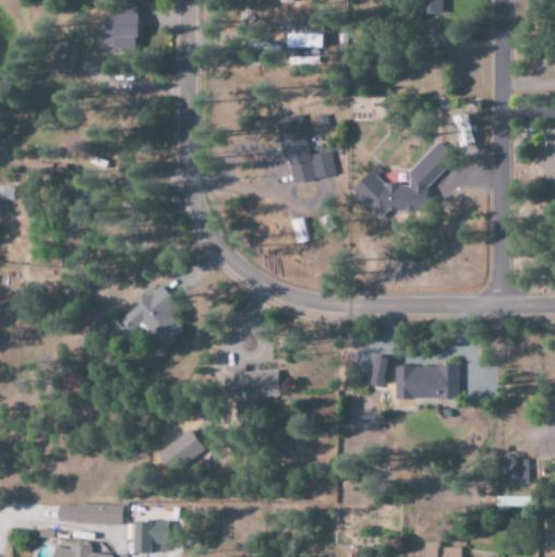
[(421,0),(422,12),(445,11),(445,0),(421,0)]
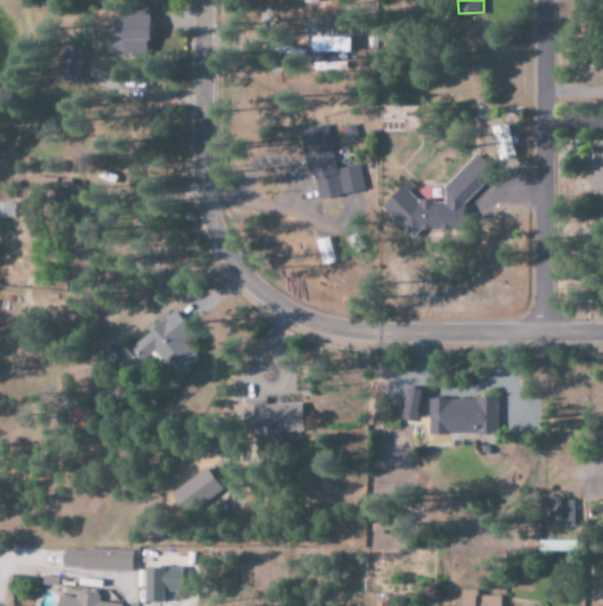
[(124,14),(123,52),(151,52),(151,14),(124,14)]
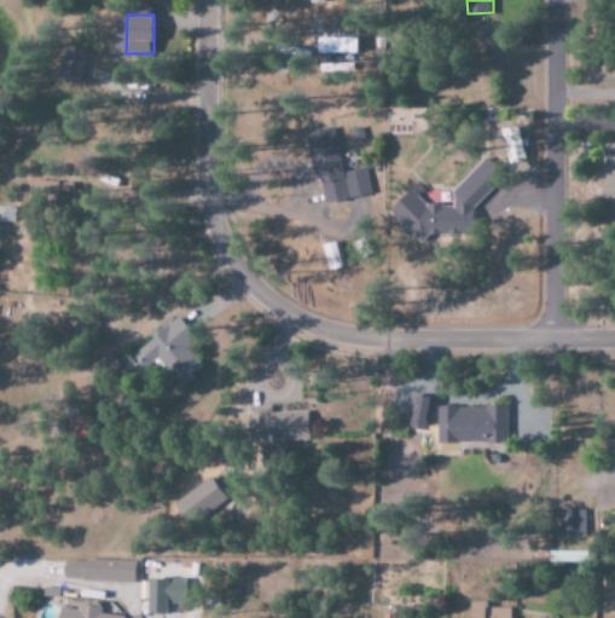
[(88,81),(90,48),(63,47),(61,80),(88,81)]
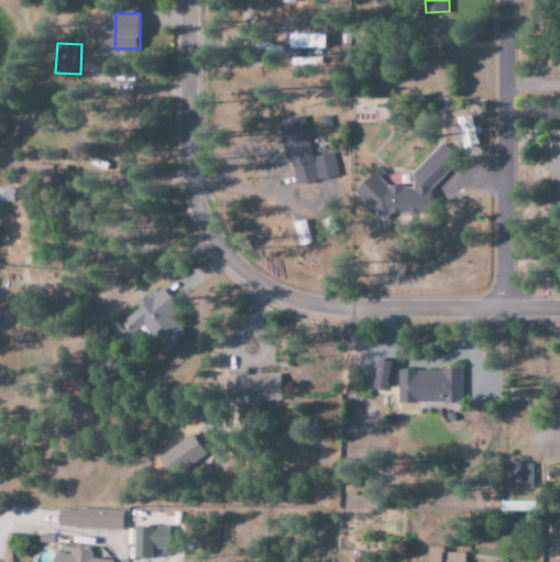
[(460,116),(463,146),(479,144),(474,113),(460,116)]
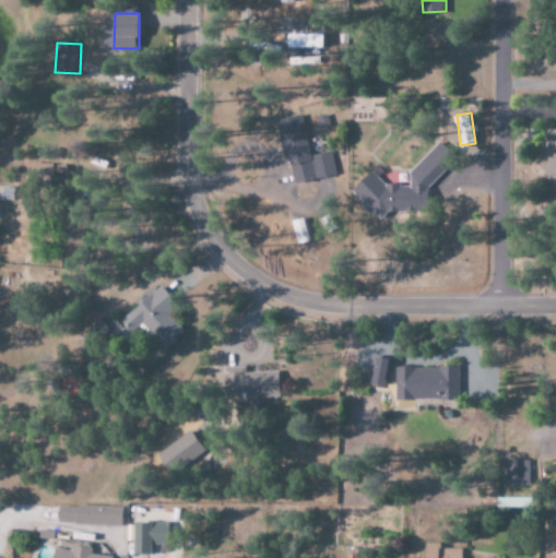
[(333,151),(309,154),(304,114),(283,117),(293,182),(336,176),(333,151)]
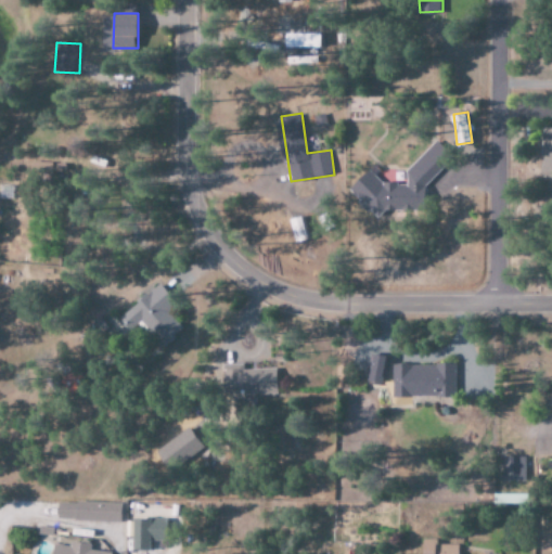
[(426,207),(425,185),(443,169),(441,155),(435,149),(428,149),(407,169),(408,181),(384,182),(370,168),(350,187),(360,197),(360,201),(377,218),(387,209),(426,207)]
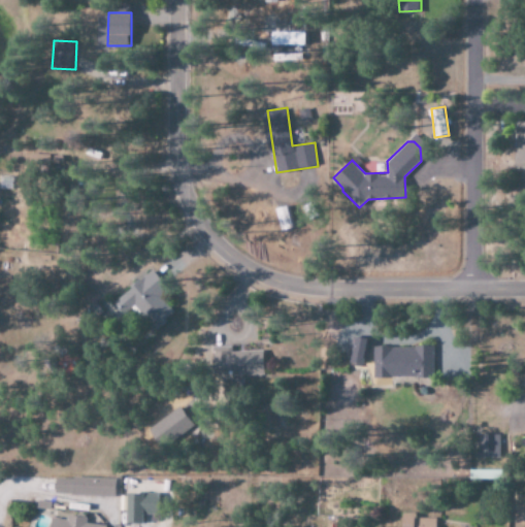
[(168,287),(154,269),(118,299),(133,318),(140,310),(156,329),(176,313),(161,293),(168,287)]
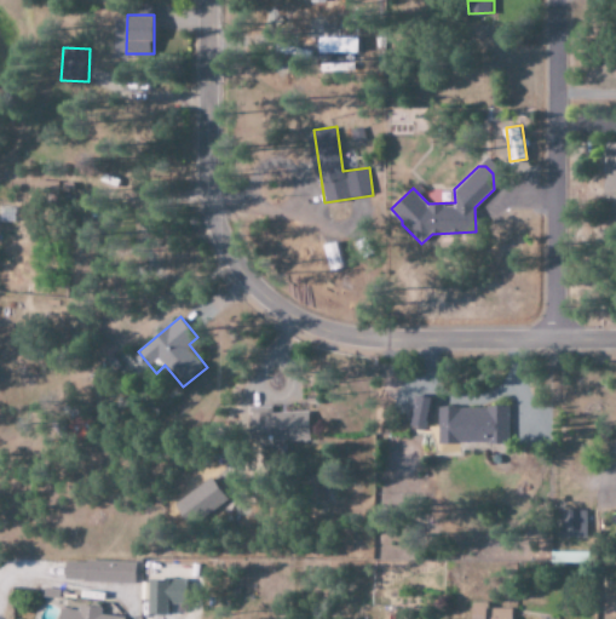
[(413,427),(432,429),(436,397),(418,395),(413,427)]
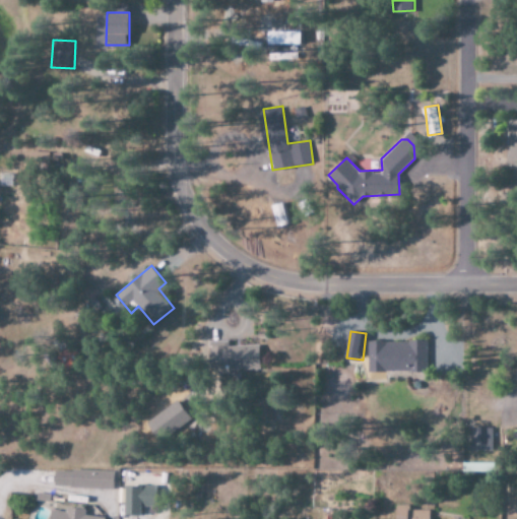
[(369,370),(428,371),(428,340),(369,339),(369,370)]
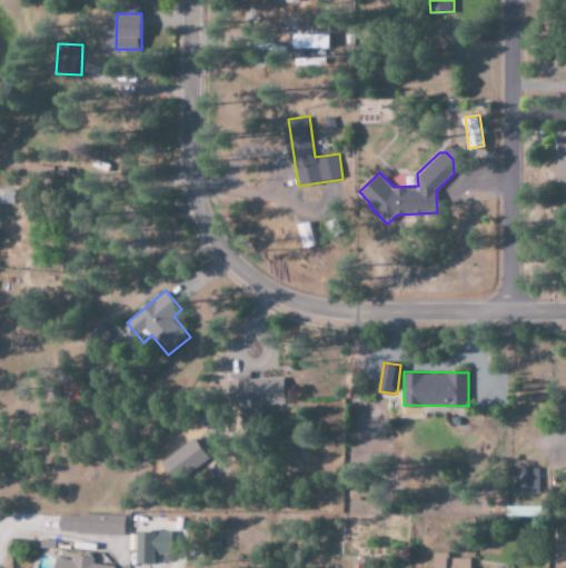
[(230,372),(232,406),(286,405),(285,377),(251,378),(251,372),(230,372)]
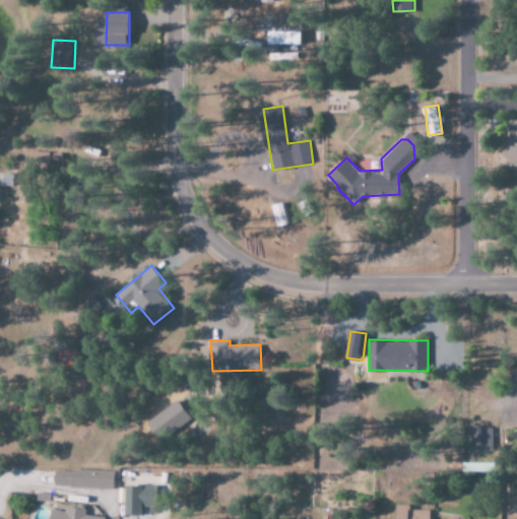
[(83,360),(72,344),(58,354),(69,370),(83,360)]
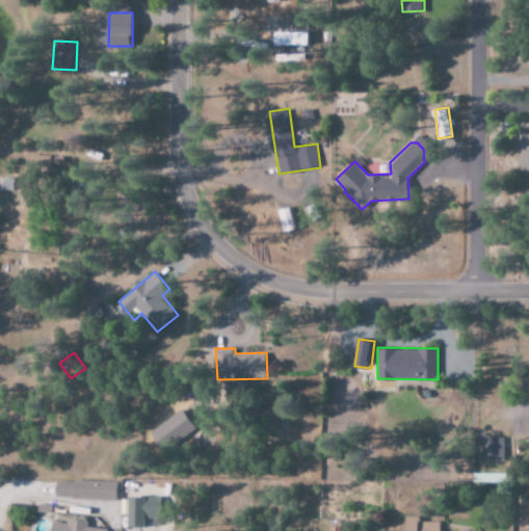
[(479,460),(505,460),(505,436),(479,436),(479,460)]
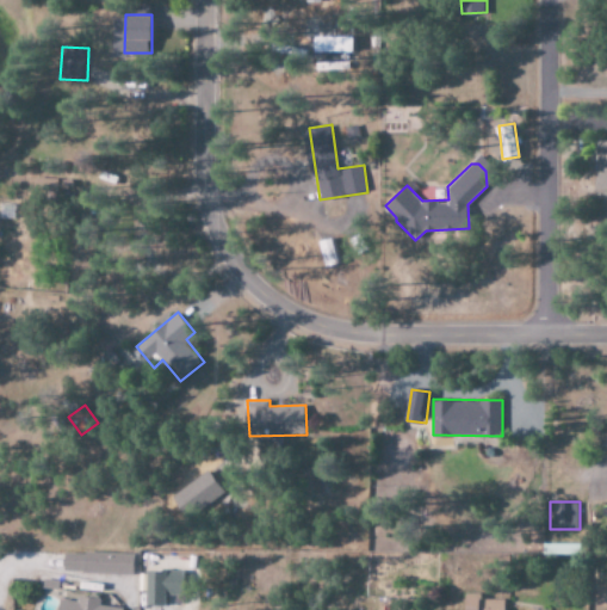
[(66,550),(64,571),(134,573),(135,553),(66,550)]
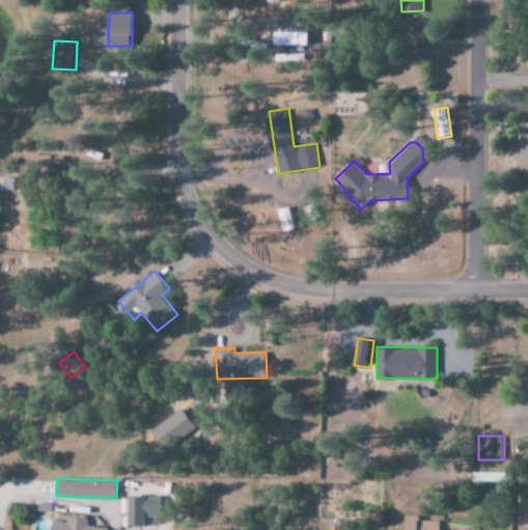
[(128,526),(144,526),(145,517),(160,517),(161,496),(129,495),(128,526)]
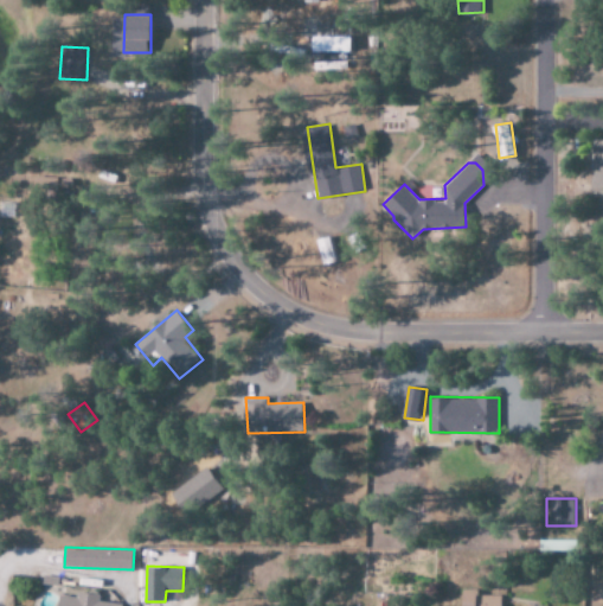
[(501,605),(502,594),(478,594),(478,589),(463,588),(463,605),(501,605)]
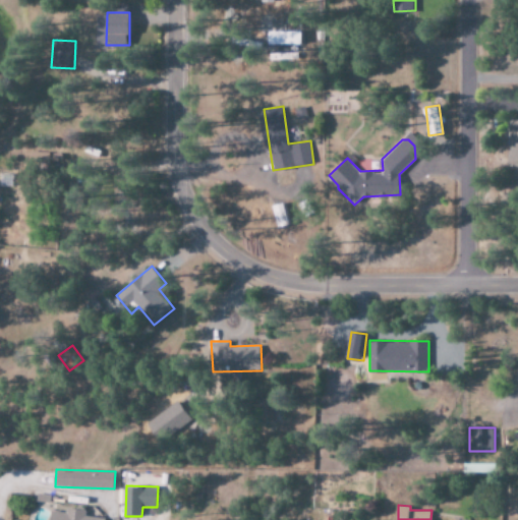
[(104,519),(105,517),(87,515),(88,510),(66,507),(65,512),(51,510),(50,519),(104,519)]
